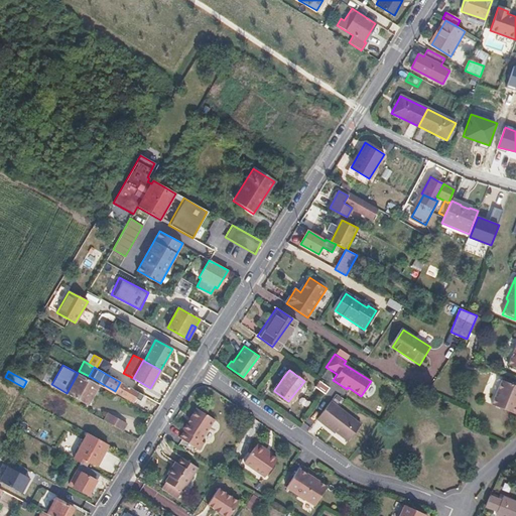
[(98,384),(78,373),(67,393),(87,404),(98,384)]
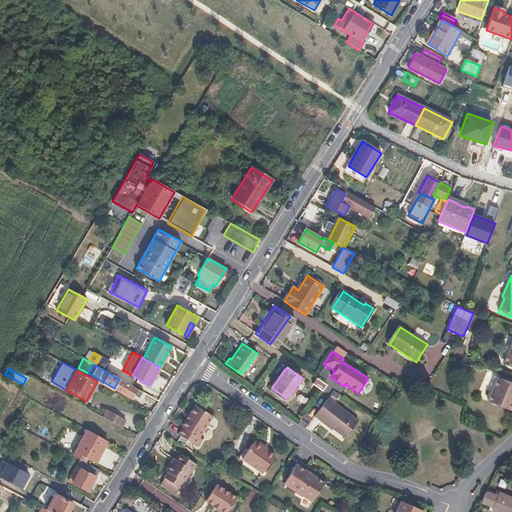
[(316,377),(312,384),(322,391),(325,386),(326,384),(316,377)]
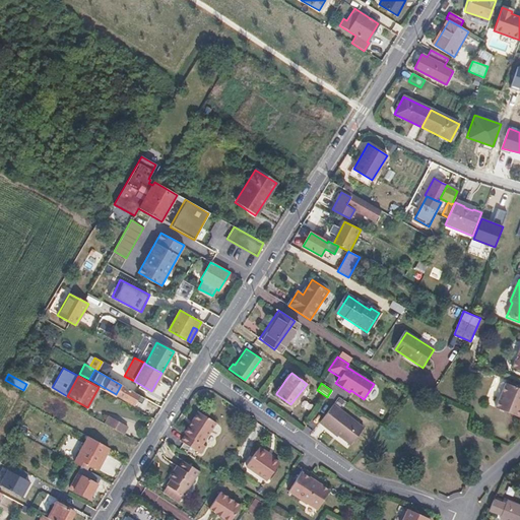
[(138,394),(121,385),(116,394),(133,404),(135,400),(138,394)]
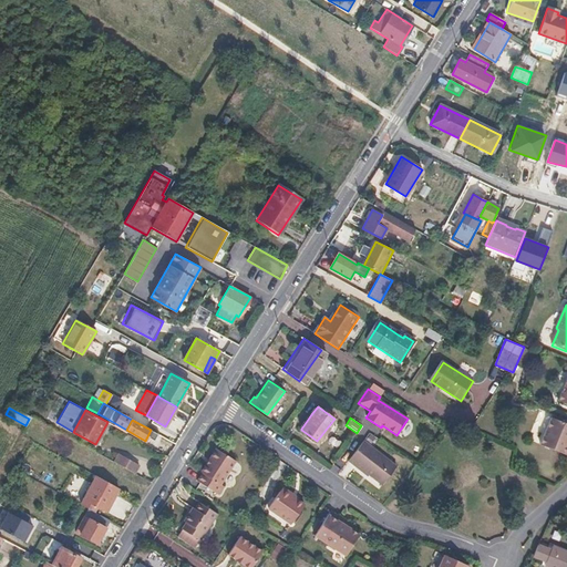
[(566,425),(553,420),(540,447),(566,457),(566,456),(566,425)]
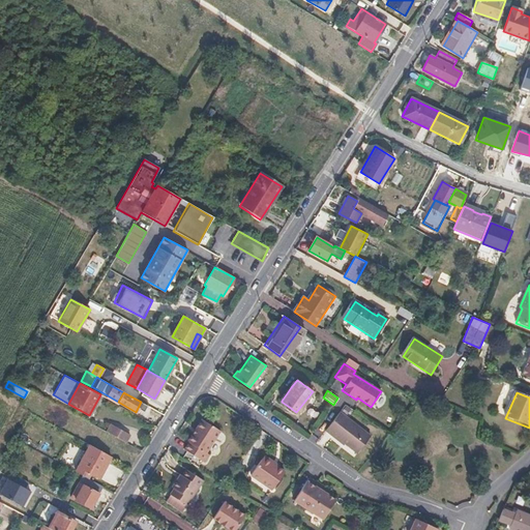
[(370,433),(339,411),(325,430),(333,435),(333,434),(357,450),(370,433)]
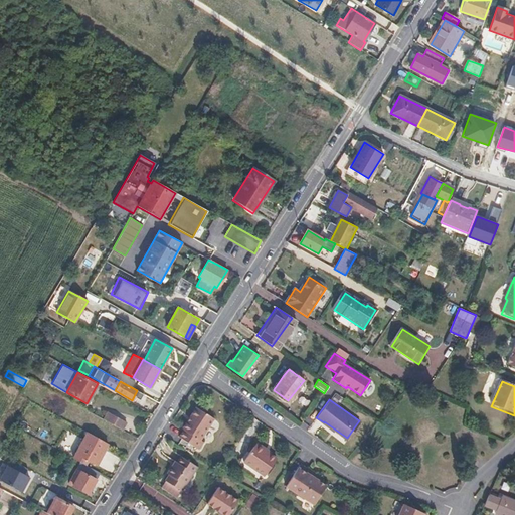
[(187,421),(182,428),(183,430),(178,437),(197,449),(202,441),(200,440),(213,418),(195,407),(189,417),(191,417),(188,421),(187,421)]
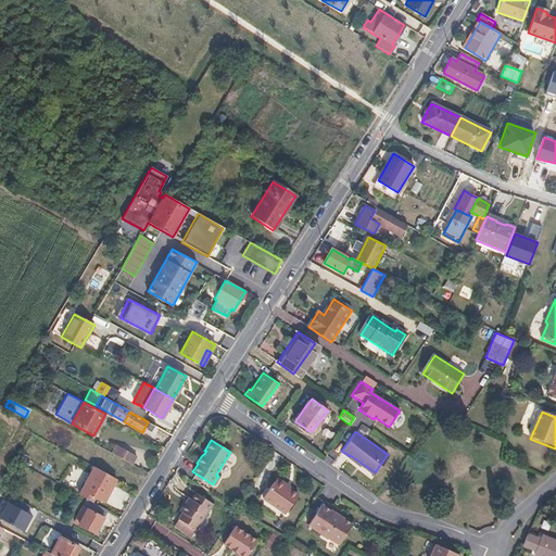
[(115,445),(112,453),(131,464),(136,456),(115,445)]
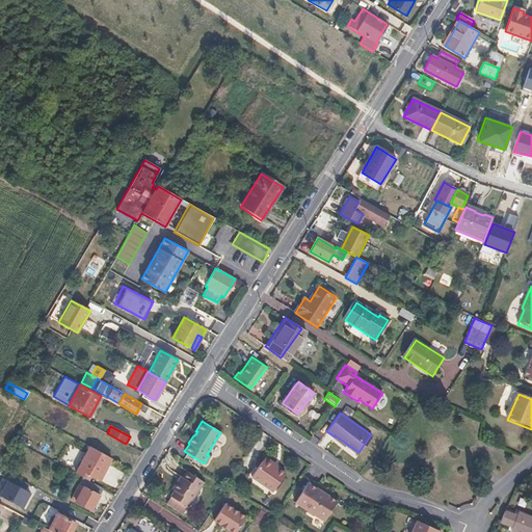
[(111,457),(90,446),(75,474),(82,477),(87,480),(90,475),(92,472),(101,476),(111,457)]
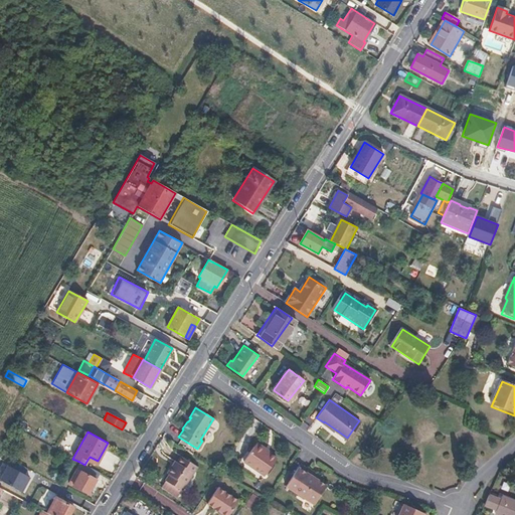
[(265,448),(255,442),(242,462),(264,475),(275,457),(269,453),(264,450),(265,448)]
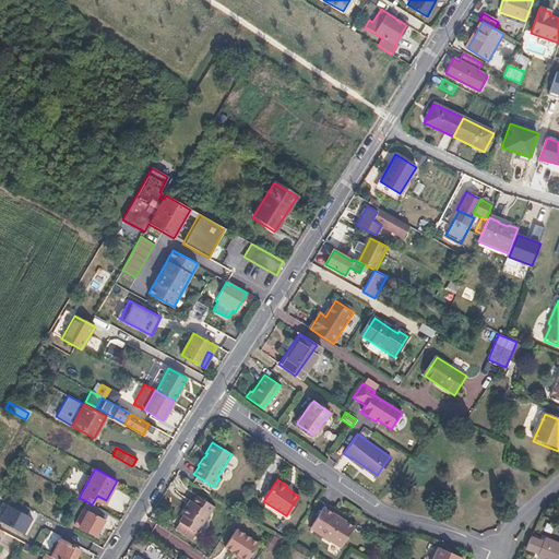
[(188,506),(186,504),(180,513),(182,515),(178,521),(195,532),(213,506),(195,495),(191,501),(188,506)]
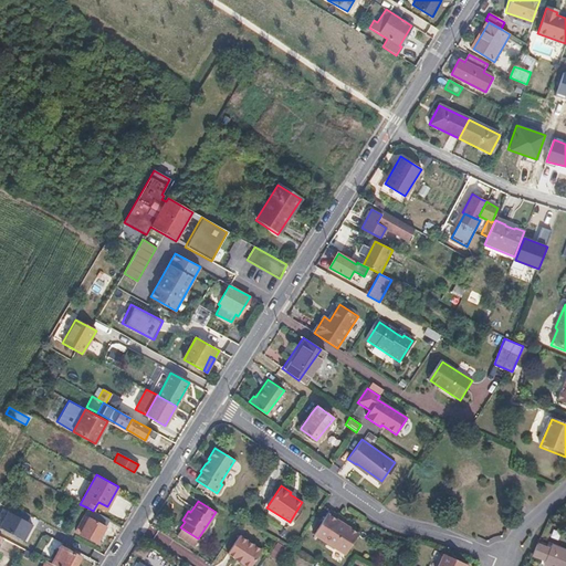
[(87,507),(83,514),(88,517),(103,525),(107,519),(93,511),(87,507)]
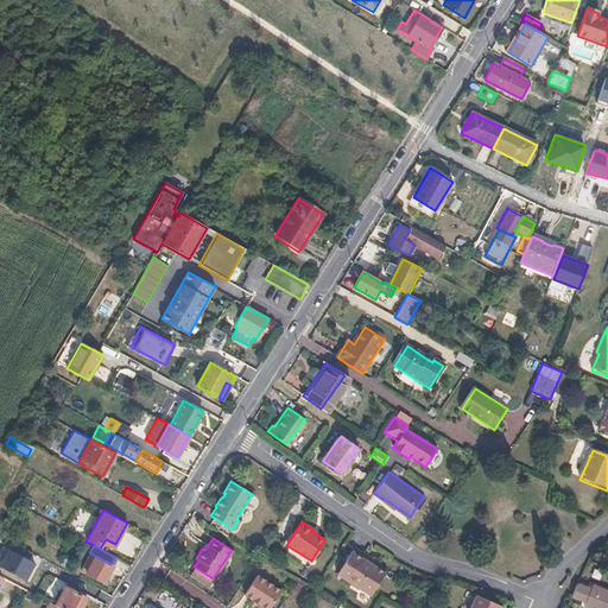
[(353,546),(337,572),(371,594),(384,571),(372,564),(361,557),(365,553),(353,546)]
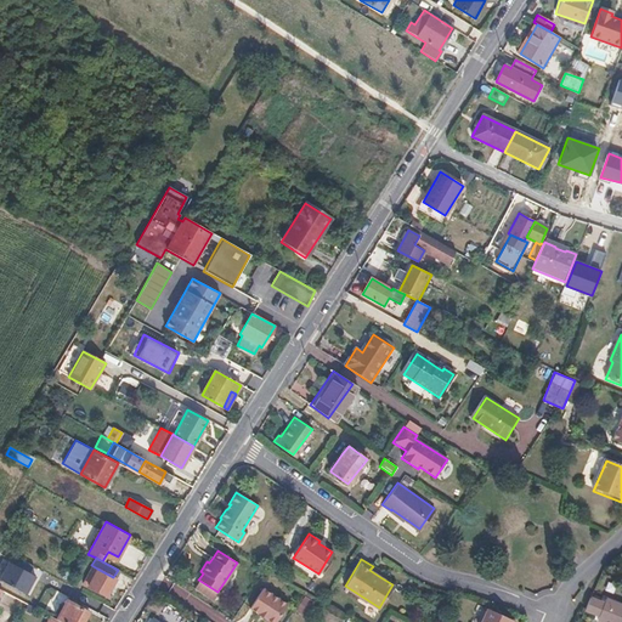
[(0,581),(24,594),(32,577),(6,564),(0,576),(0,581)]
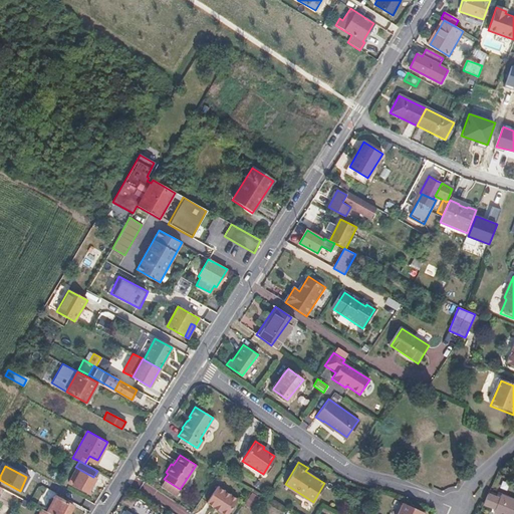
[(308,468),(305,471),(314,477),(316,473),(308,468)]
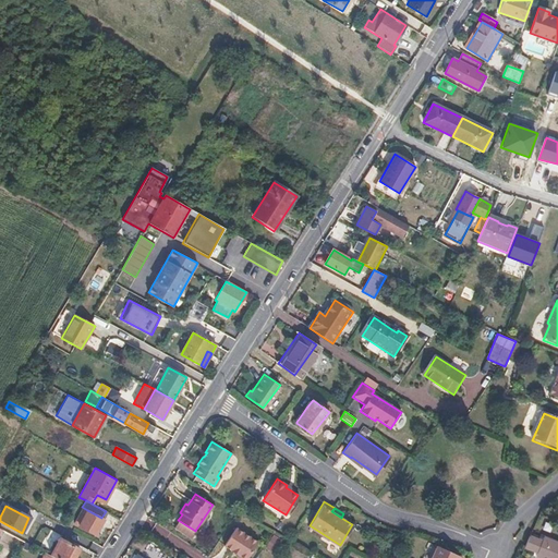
[(101,518),(87,510),(79,525),(95,535),(104,519),(101,518)]
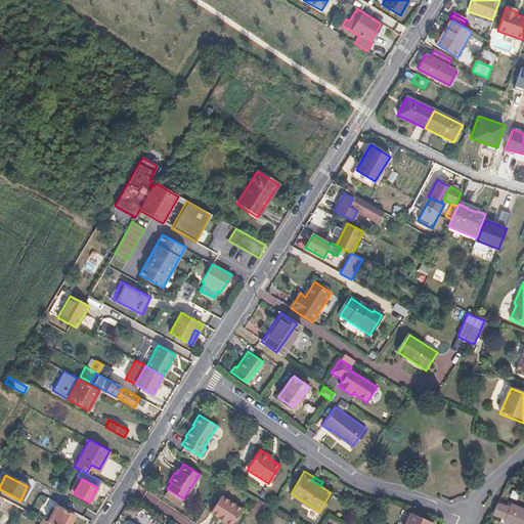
[(222,493),(211,511),(230,523),(242,507),(222,493)]
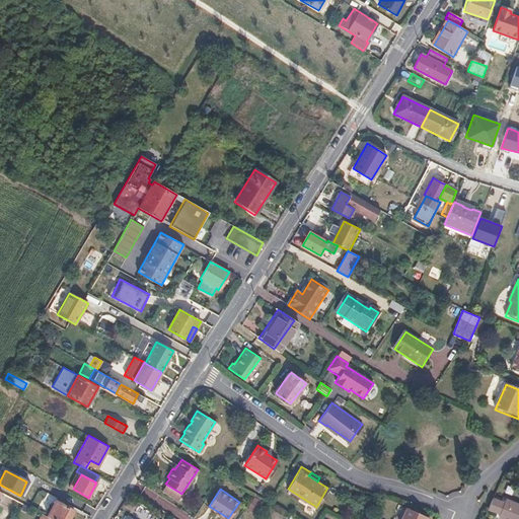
[(493,497),(488,507),(501,512),(500,516),(507,518),(518,518),(518,504),(506,499),(505,502),(493,497)]
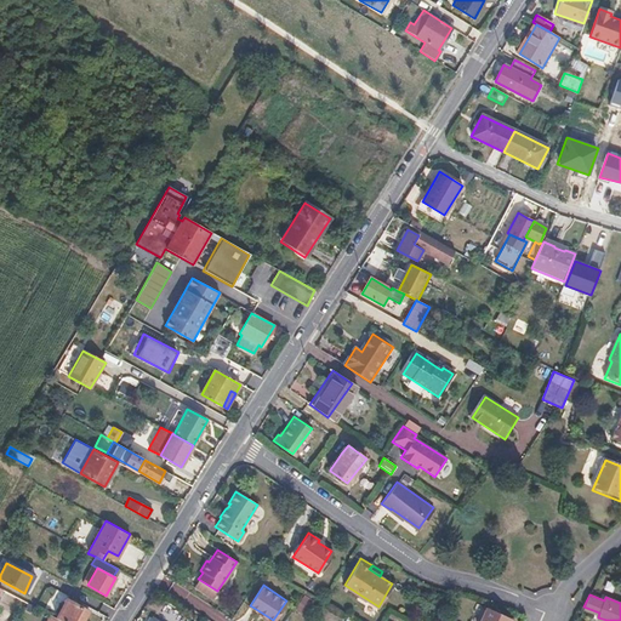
[(83,620),(87,611),(66,599),(56,617),(61,620),(83,620)]
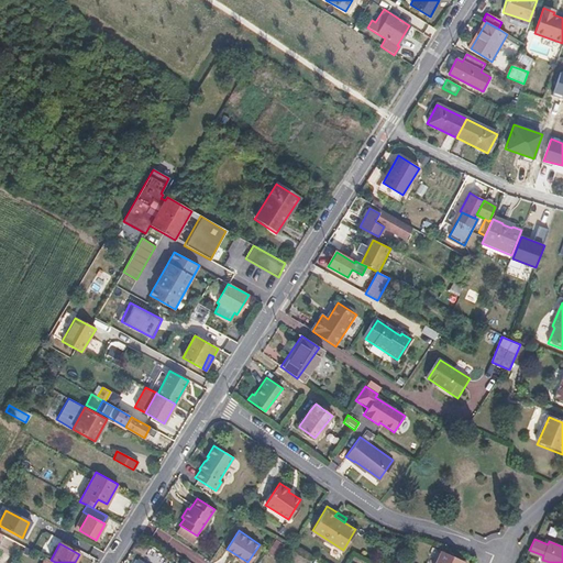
[(461,562),(463,559),(438,548),(430,562),(461,562)]
